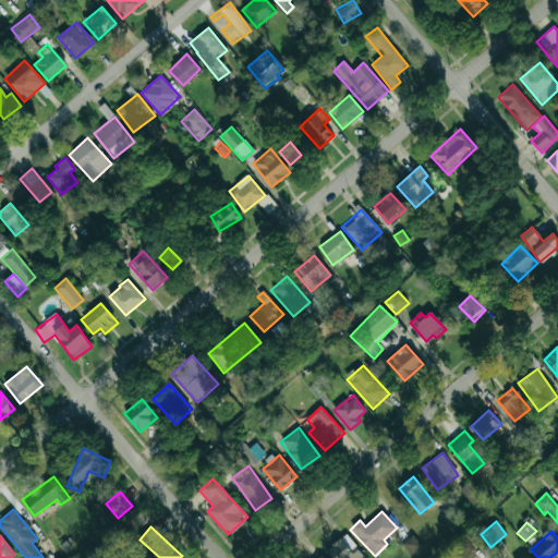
[(326,549),(331,557),(363,557),(348,535),(326,549)]
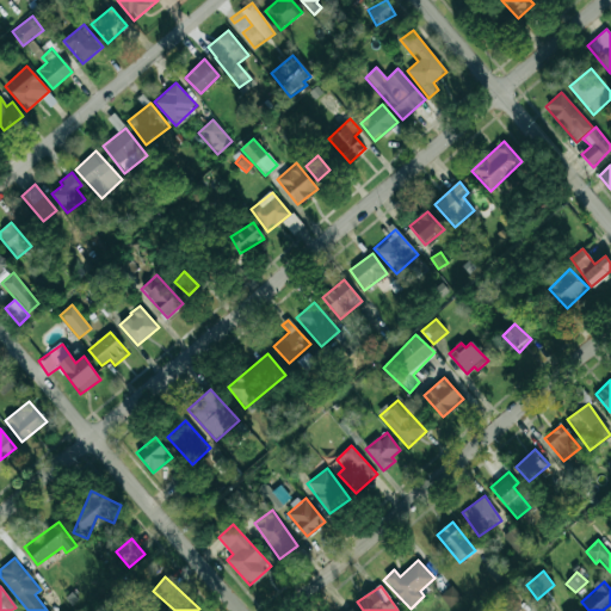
[(440,596),(450,608),(461,598),(451,586),(440,596)]
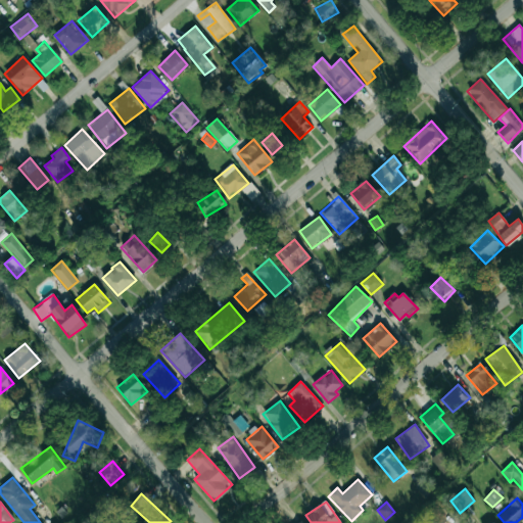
[(441,522),(446,519),(437,510),(429,517),(435,522),(441,522)]
